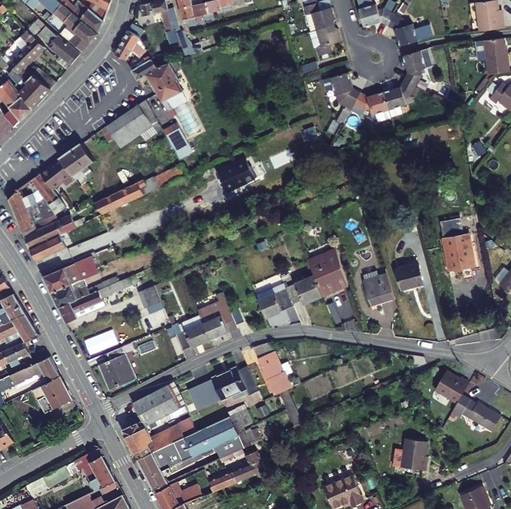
[(49,0),(32,0),(47,13),(55,4),(49,0)]
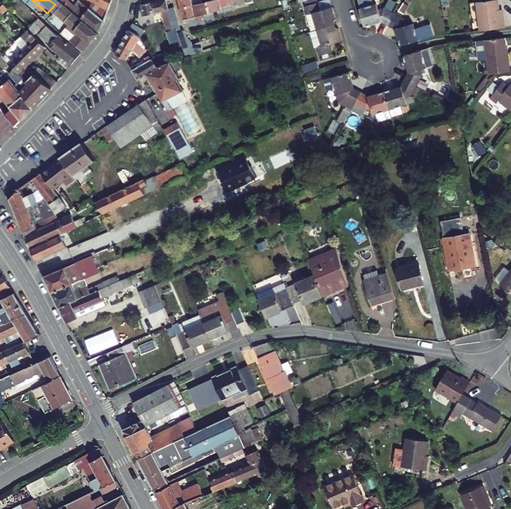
[(110,1),(108,0),(77,0),(90,8),(104,16),(110,1)]
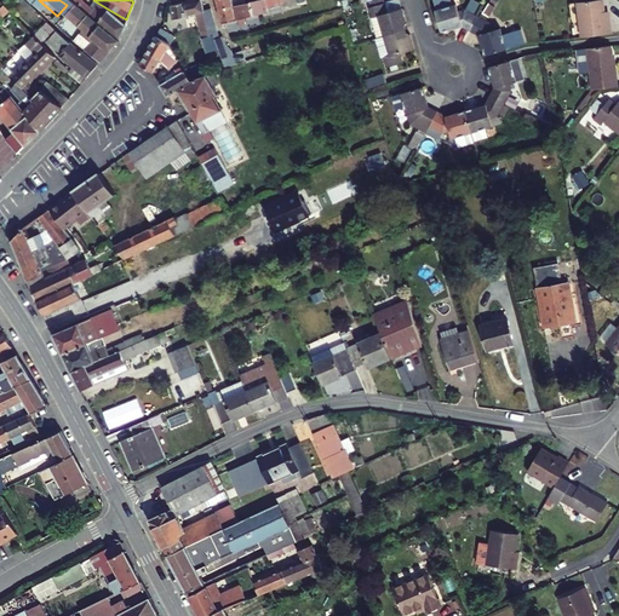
[(215,0),(218,12),(233,9),(230,0),(215,0)]
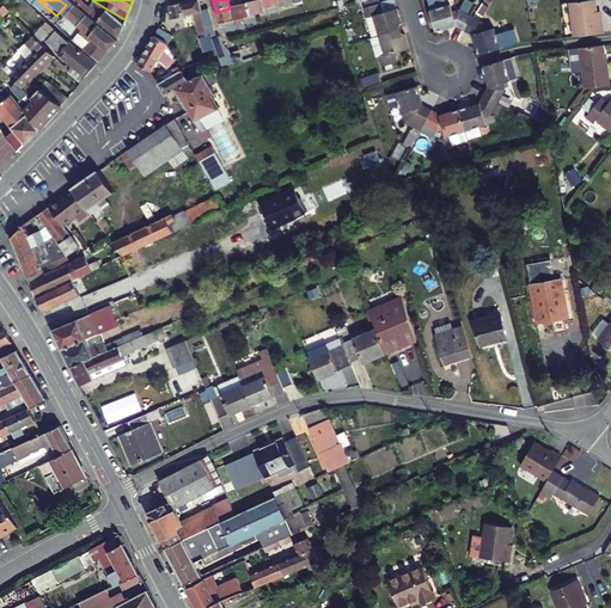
[(292,5),(291,0),(262,0),(230,8),(215,12),(218,24),(264,12),(263,10),(277,5),(280,8),(292,5)]
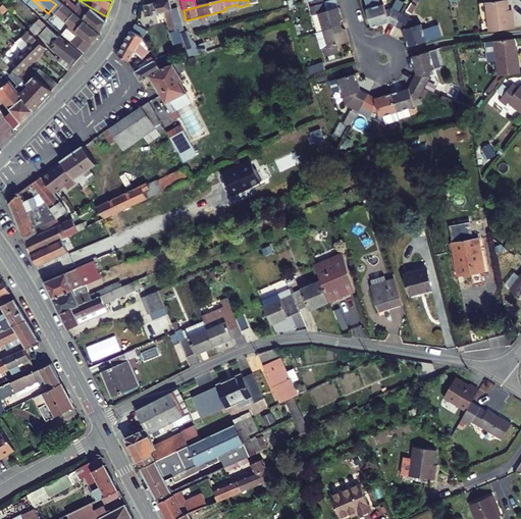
[(309,10),(315,9),(319,24),(340,18),(335,3),(322,6),(320,0),(309,0),(310,2),(307,3),(309,10)]
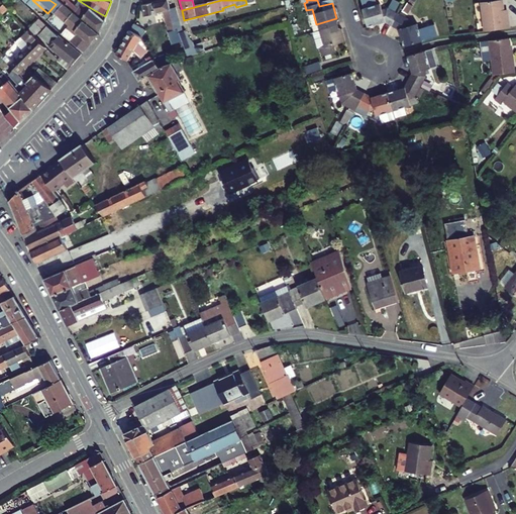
[(378,6),(375,0),(365,0),(358,2),(365,21),(381,17),(388,20),(396,7),(389,3),(378,6)]
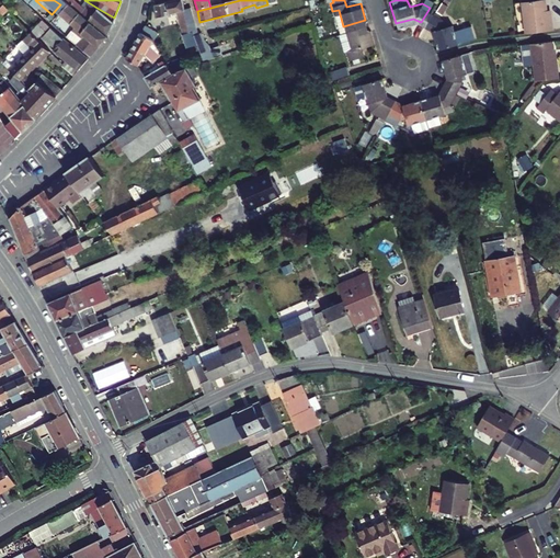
[(540,0),(535,0),(518,2),(522,33),(549,30),(547,13),(543,14),(540,0)]
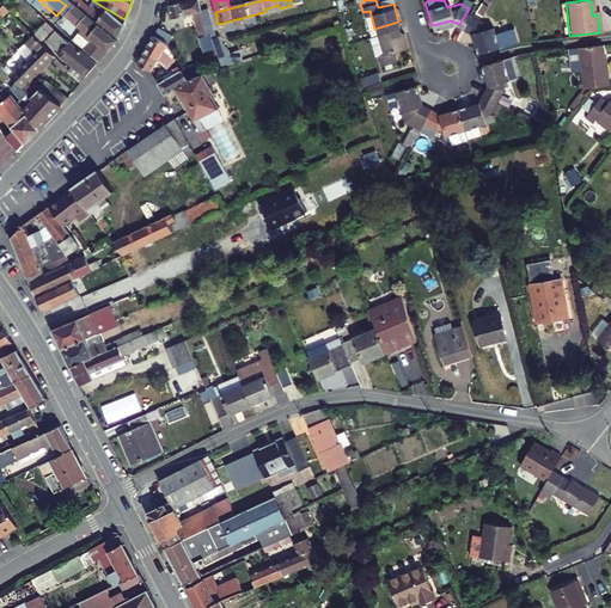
[(200,13),(196,2),(166,8),(170,22),(191,17),(199,41),(207,40),(200,13)]
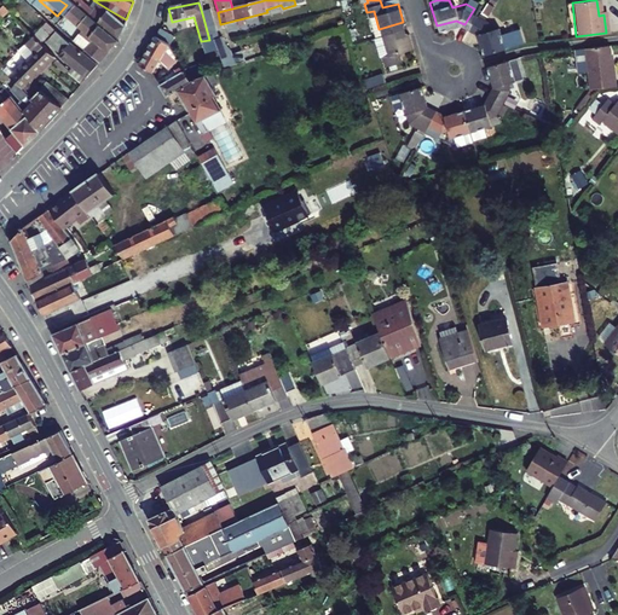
[(57,16),(80,38),(82,35),(91,27),(67,5),(57,16)]
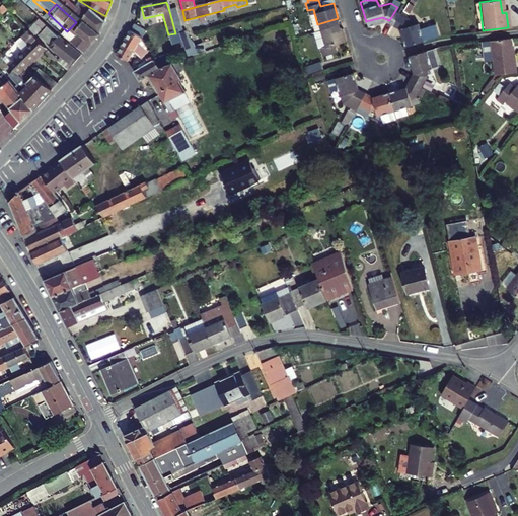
[(410,22),(407,11),(397,7),(389,20),(397,25),(401,42),(423,35),(419,19),(410,22)]
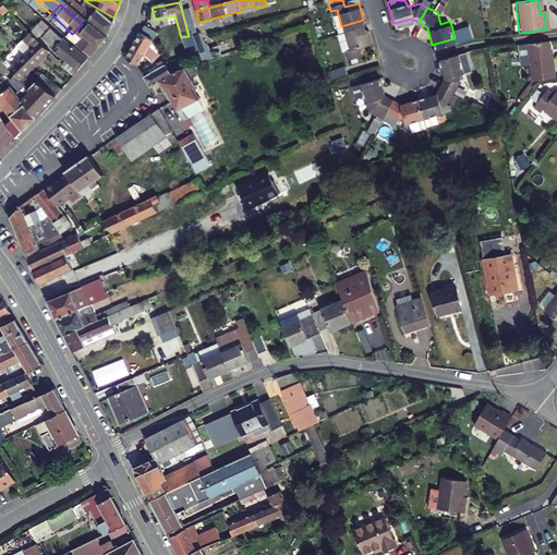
[(113,17),(98,9),(95,16),(109,26),(113,17)]
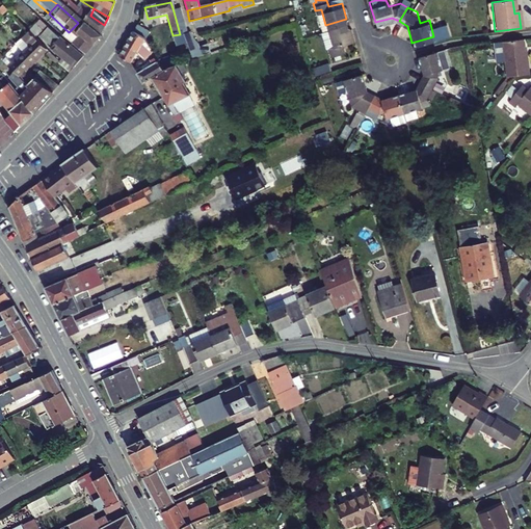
[(186,34),(180,10),(174,11),(180,34),(181,33),(182,36),(186,34)]
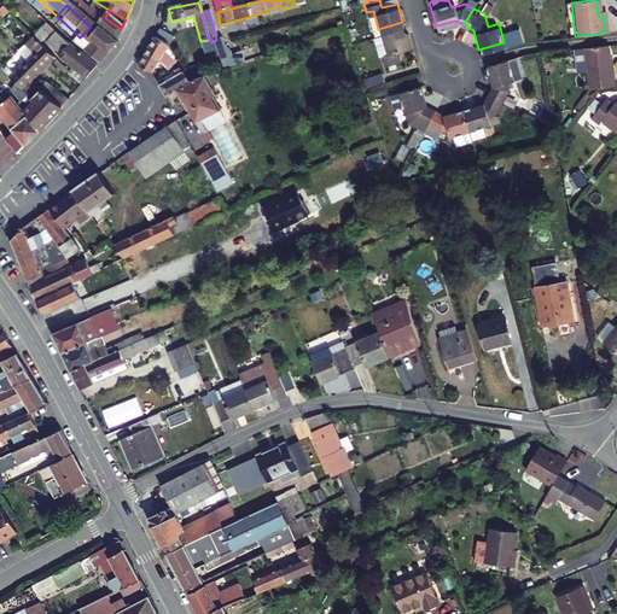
[(377,53),(379,60),(396,56),(394,48),(409,44),(402,22),(378,29),(384,51),(377,53)]
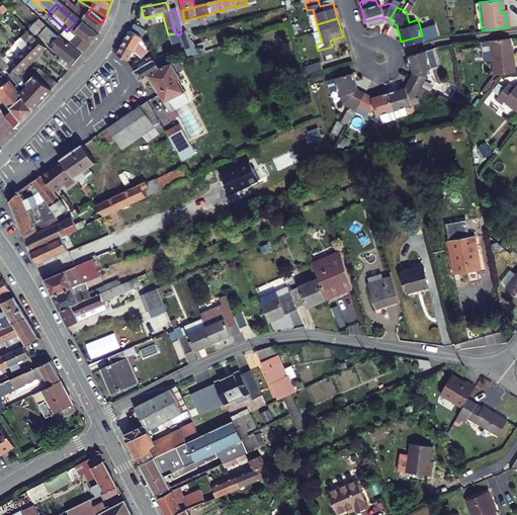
[(70,50),(78,57),(94,39),(76,22),(69,29),(79,39),(70,50)]
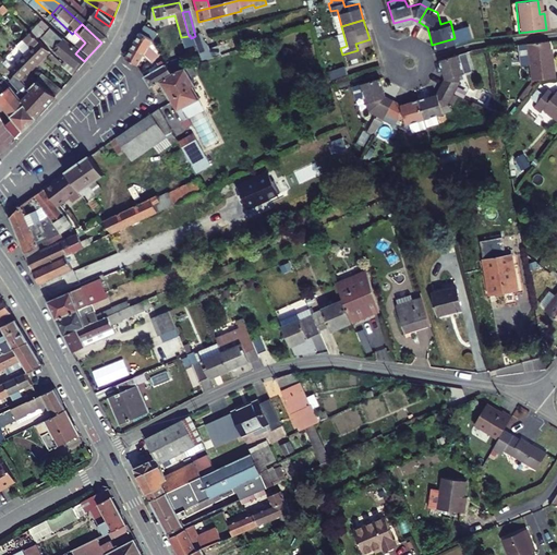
[(48,52),(46,55),(71,76),(82,63),(55,44),(39,28),(36,33),(39,37),(35,41),(48,52)]
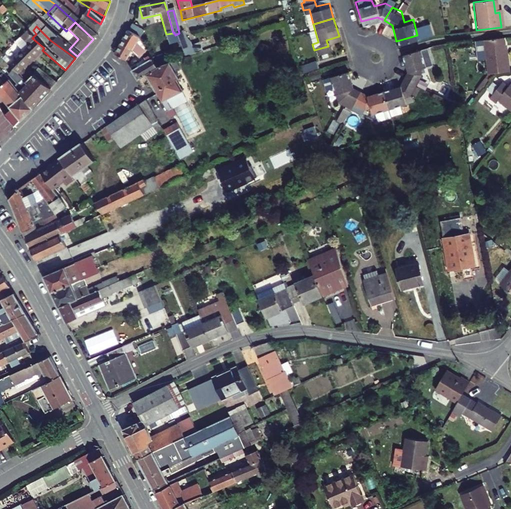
[(148,36),(136,27),(130,35),(142,44),(148,36)]
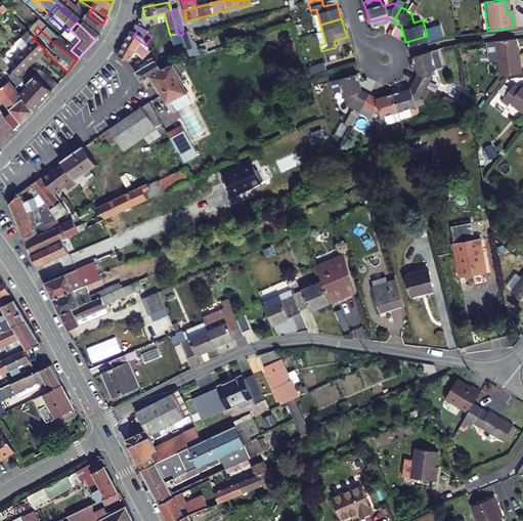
[(133,36),(118,59),(128,67),(137,54),(143,63),(144,66),(154,60),(145,45),(133,36)]
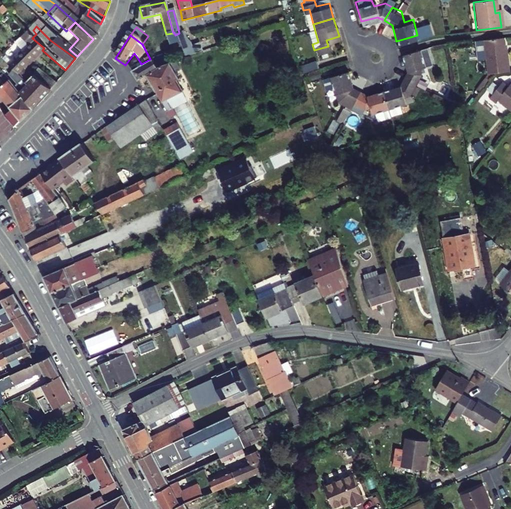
[(504,49),(502,50),(500,37),(481,40),(485,73),(506,71),(504,49)]
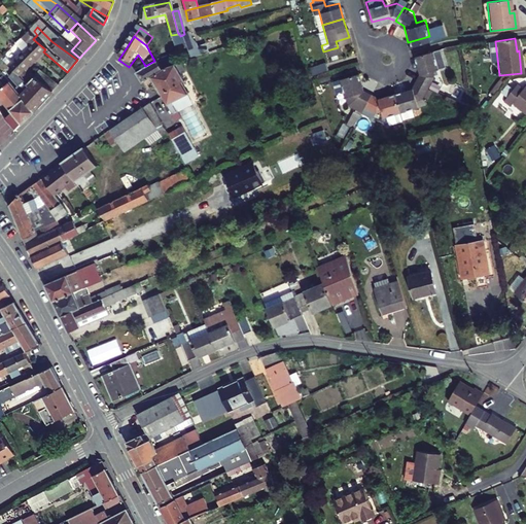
[(34,73),(28,79),(21,74),(41,53),(31,42),(2,71),(20,88),(22,90),(29,80),(46,97),(53,90),(34,73)]
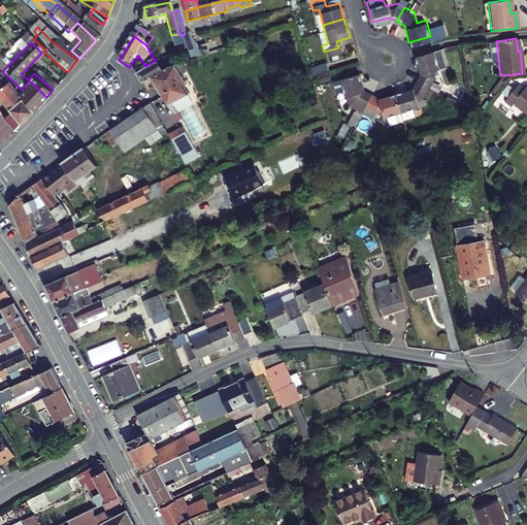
[(412,53),(417,70),(413,77),(427,86),(432,76),(429,66),(446,61),(441,44),(412,53)]
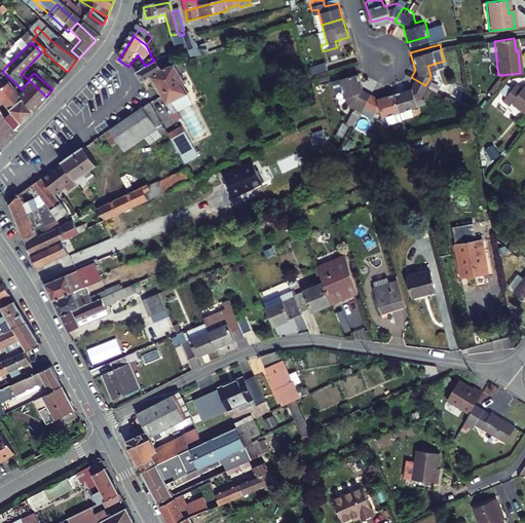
[(323,66),(321,59),(306,63),(308,70),(323,66)]
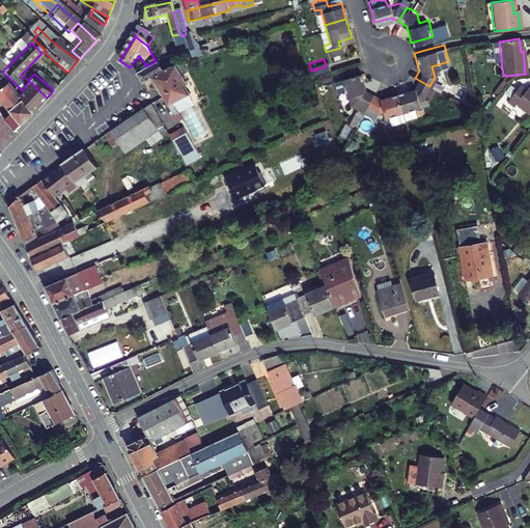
[(146,86),(164,75),(156,61),(146,66),(140,72),(141,74),(136,78),(142,88),(146,86)]
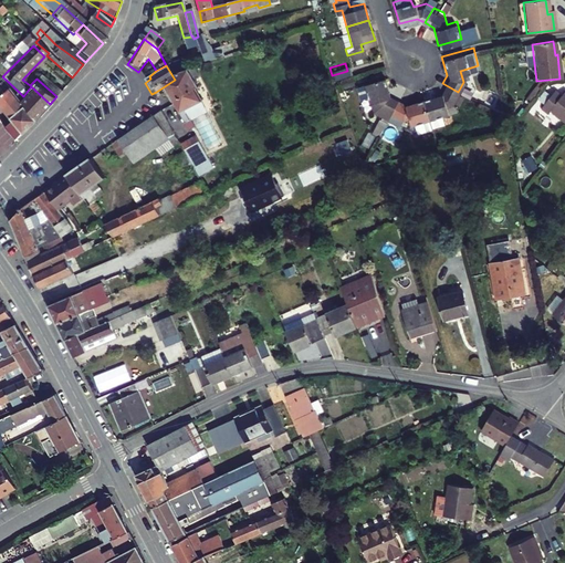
[(394,96),(385,92),(380,73),(348,82),(352,93),(361,91),(363,98),(373,96),(377,107),(385,112),(394,96)]
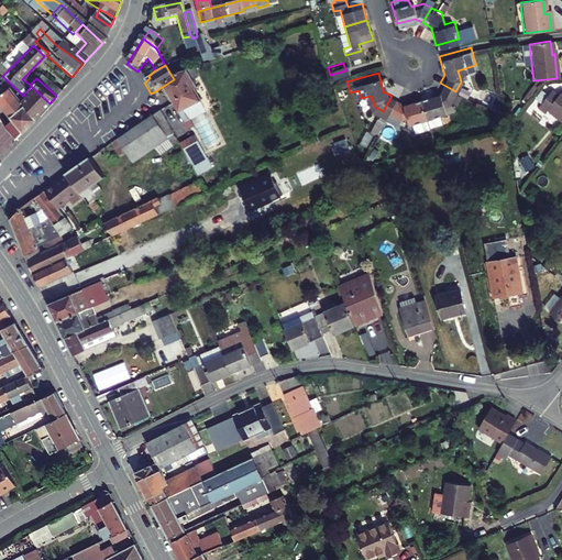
[(180,78),(175,83),(174,79),(155,91),(163,106),(168,103),(177,118),(196,107),(199,111),(209,106),(204,97),(197,101),(190,91),(195,89),(189,81),(195,78),(191,74),(180,78)]
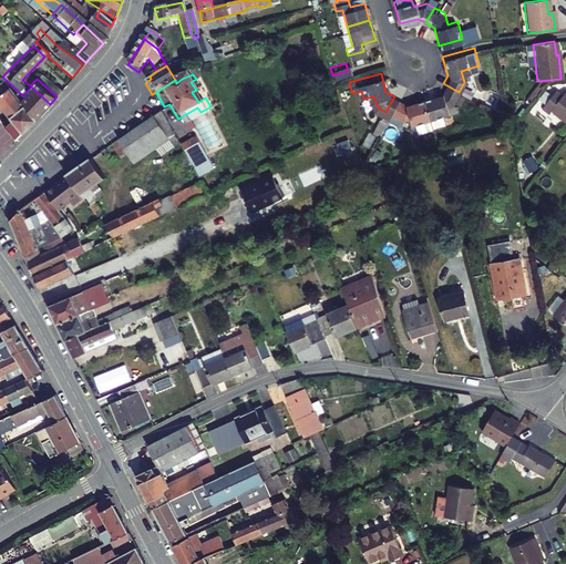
[(0,81),(17,98),(21,94),(2,77),(0,78),(0,81)]
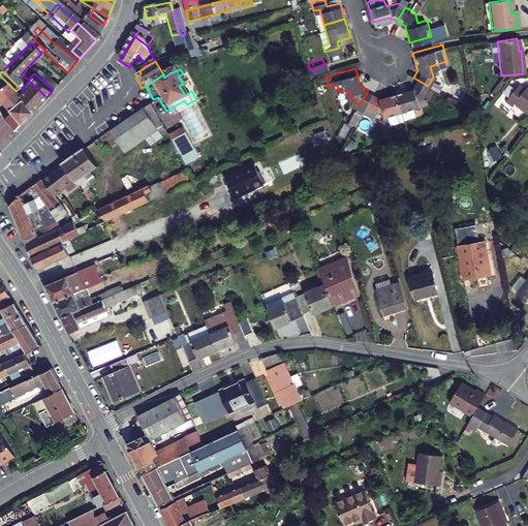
[(413,78),(409,86),(393,90),(399,111),(401,119),(417,114),(412,97),(424,94),(428,86),(413,78)]
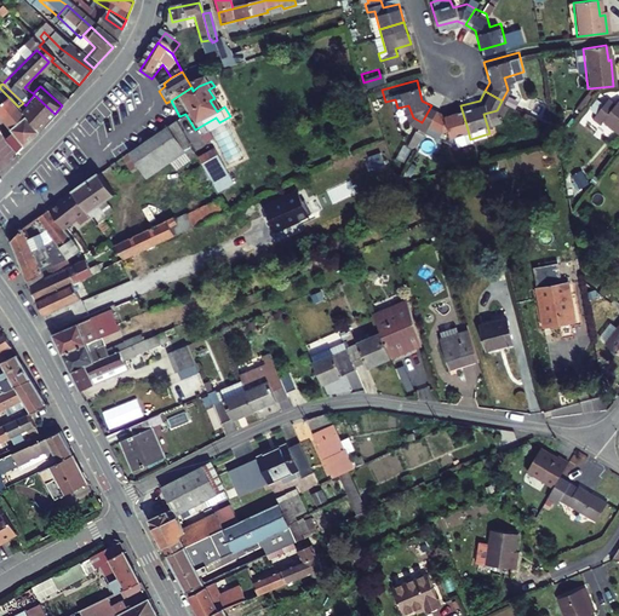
[(33,136),(50,120),(55,114),(34,95),(26,105),(28,107),(17,116),(33,136)]
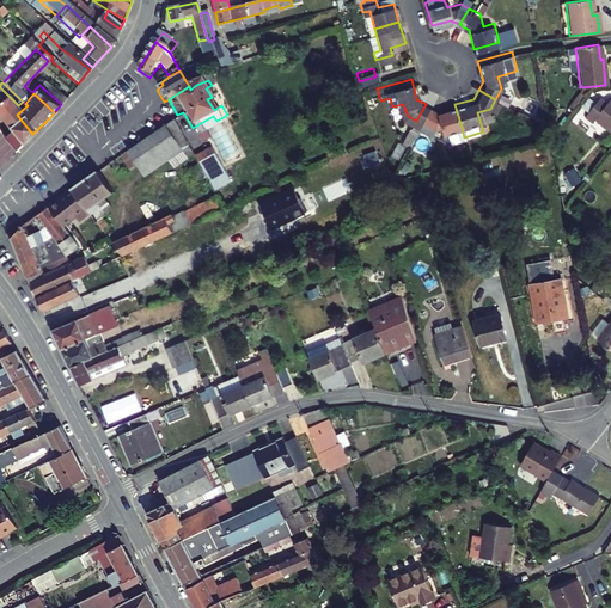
[(0,120),(19,145),(32,134),(17,115),(0,94),(0,120)]
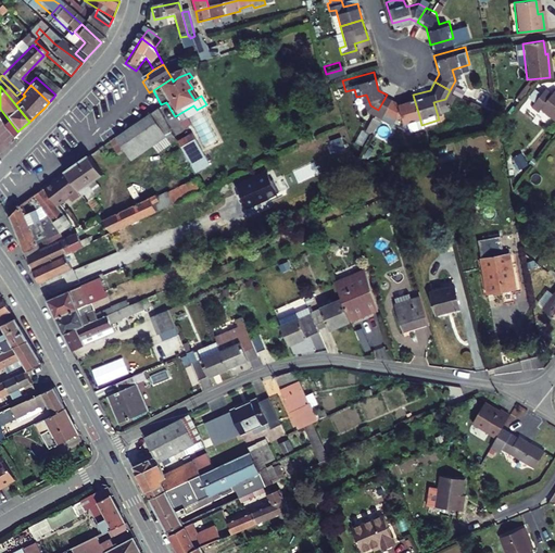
[(547,95),(541,89),(528,107),(534,111),(537,108),(554,121),(554,91),(552,89),(547,95)]
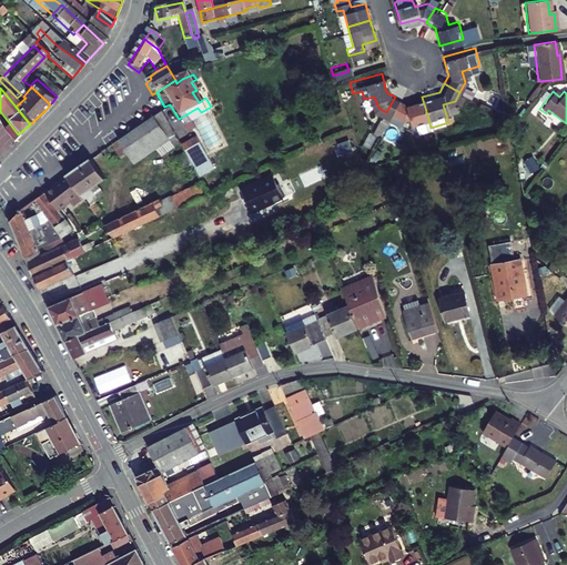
[(422,97),(403,101),(395,97),(386,112),(396,118),(406,113),(409,124),(428,119),(422,97)]
